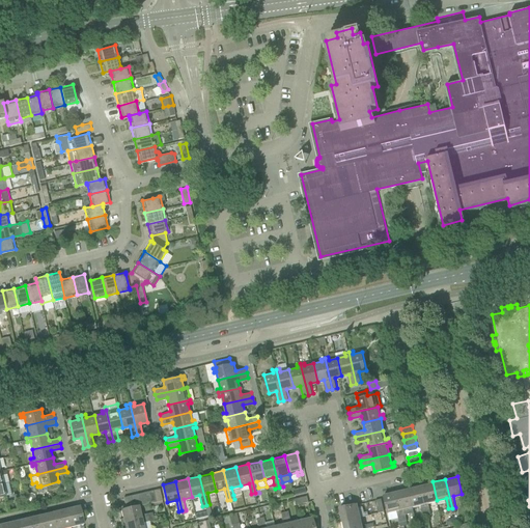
[(433,481),(421,484),(427,513),(431,512),(428,502),(437,500),(433,481)]
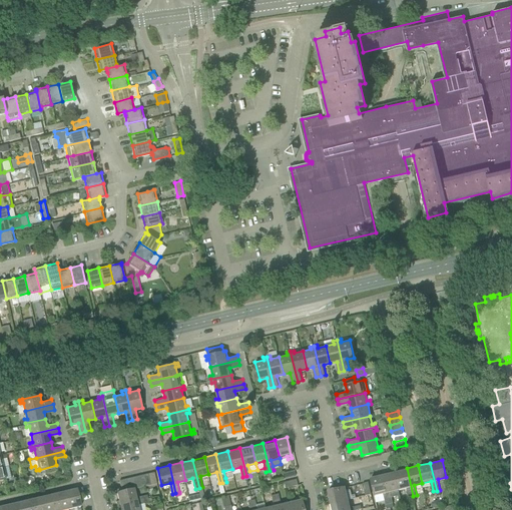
[(3,466),(0,466),(0,478),(6,478),(5,477),(8,476),(8,473),(5,474),(3,466)]
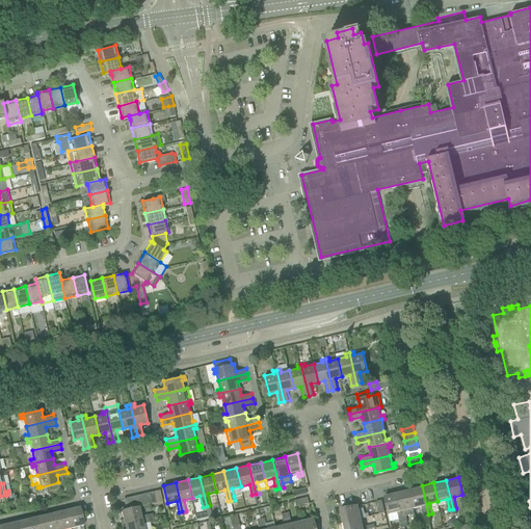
[(422,485),(409,488),(414,506),(422,504),(424,516),(428,514),(422,485)]
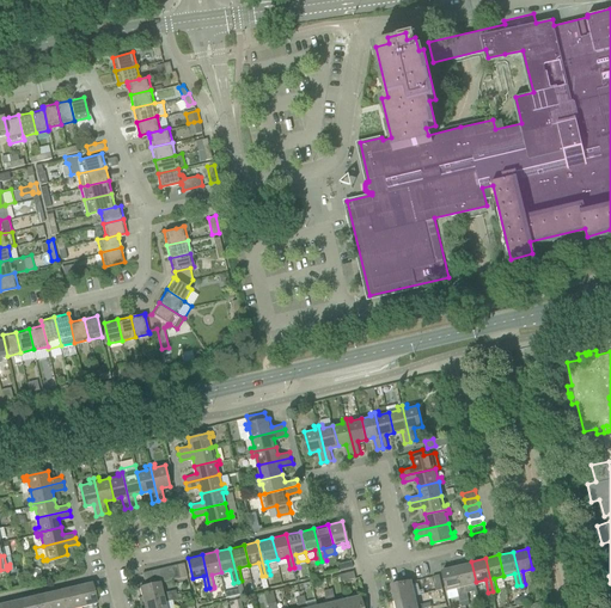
[(279,567),(277,559),(267,562),(269,570),(279,567)]
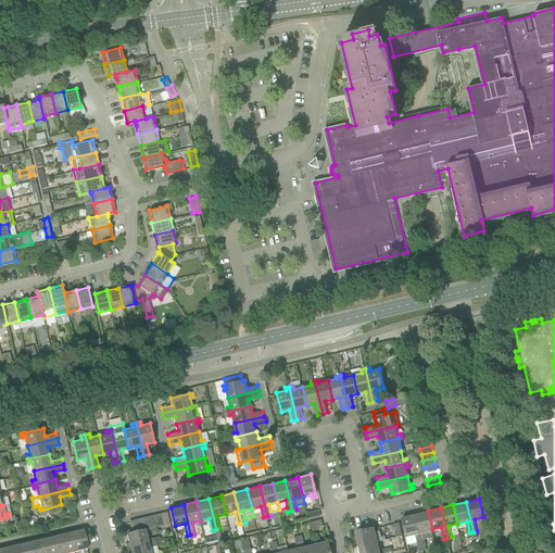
[(306,511),(307,517),(320,514),(319,508),(306,511)]
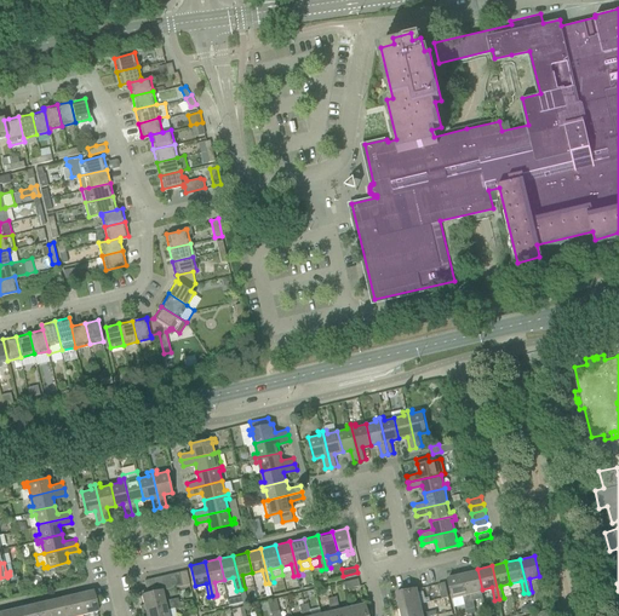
[(179,570),(183,583),(190,582),(187,568),(179,570)]
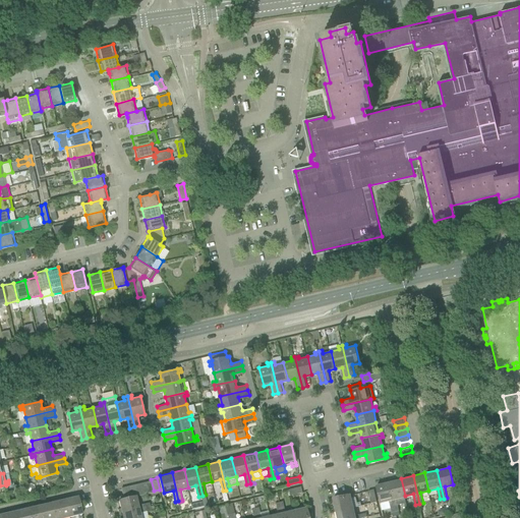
[(401,478),(389,481),(396,510),(400,509),(398,504),(406,502),(405,496),(401,478)]
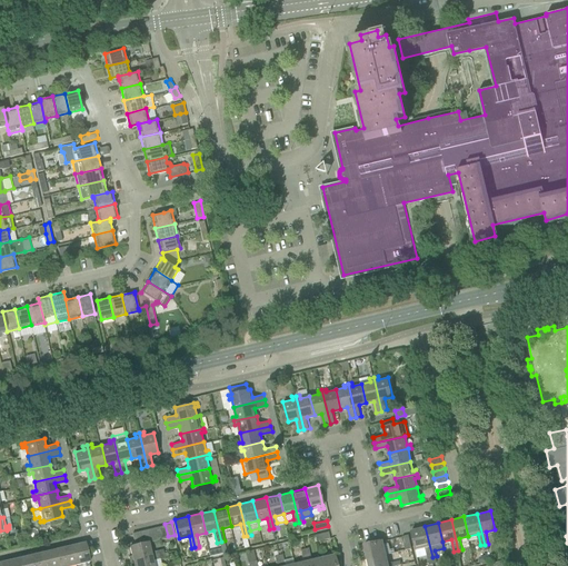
[(158,525),(161,538),(168,536),(165,524),(158,525)]
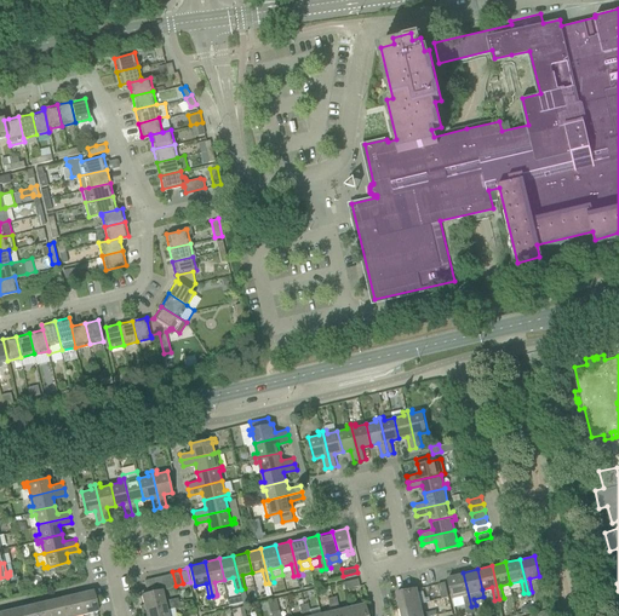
[(166,573),(168,587),(176,586),(172,571),(166,573)]
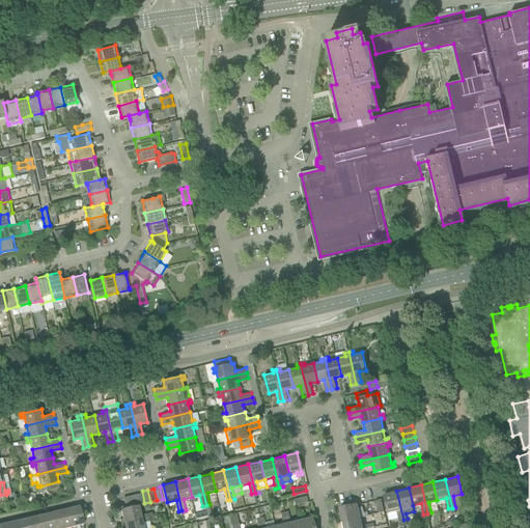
[(139,504),(140,504),(144,503),(142,491),(136,493),(139,504)]
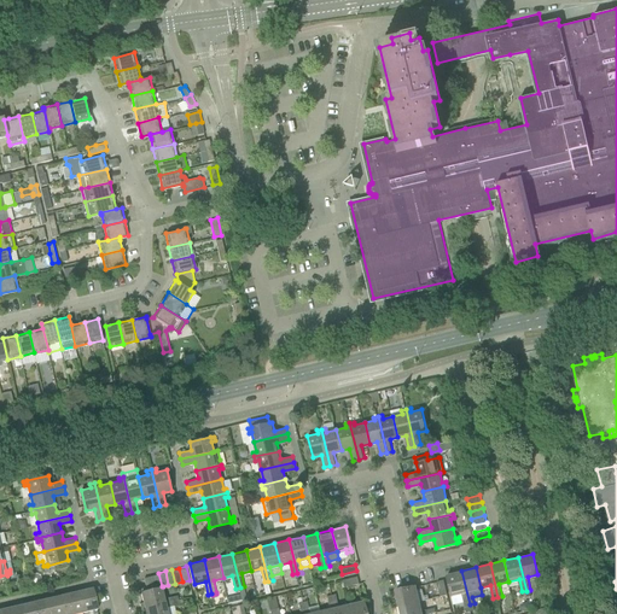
[(470,604),(461,571),(447,573),(452,595),(463,592),(465,606),(470,604)]
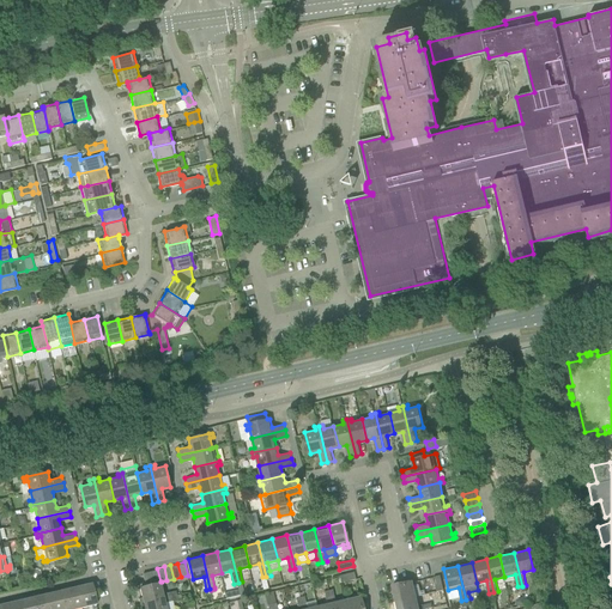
[(157,568),(150,570),(153,583),(161,582),(157,568)]
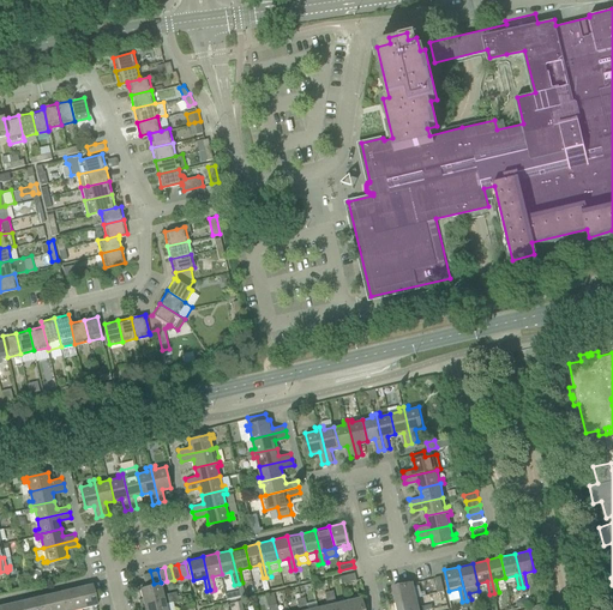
[(144,572),(146,586),(154,584),(150,571),(144,572)]
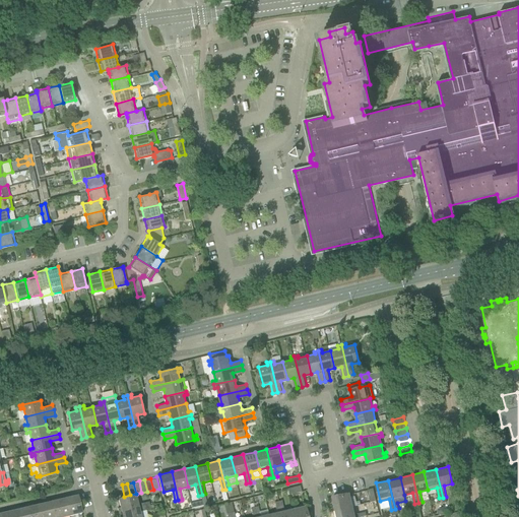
[(288,487),(289,493),(302,490),(301,483),(288,487)]
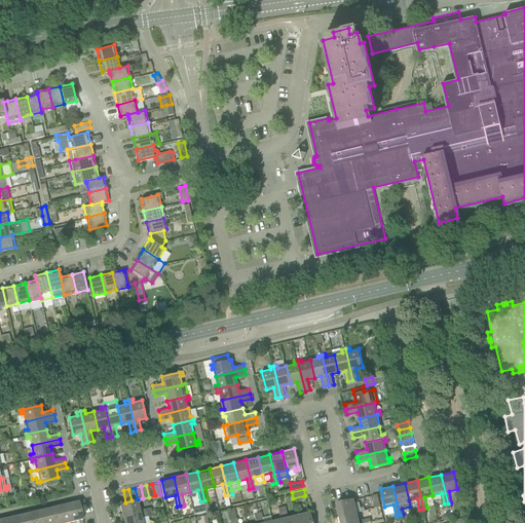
[(378,492),(372,494),(375,507),(381,505),(378,492)]
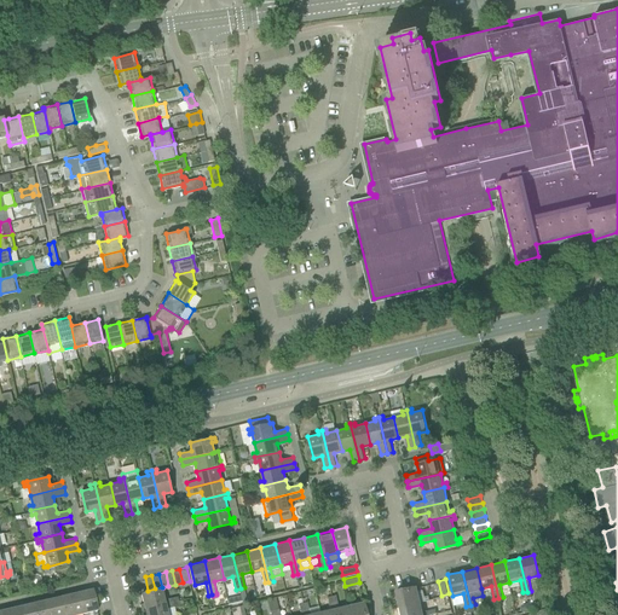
[(397,591),(399,605),(421,601),(419,591),(422,590),(421,585),(417,586),(397,591)]
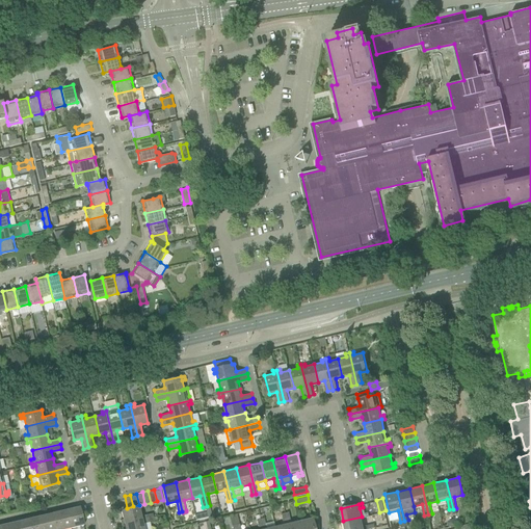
[(80,505),(68,508),(72,526),(80,524),(81,527),(84,527),(84,524),(84,523),(80,505)]
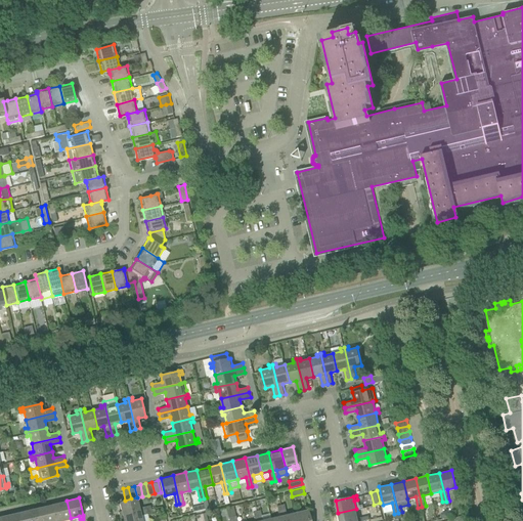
[(122,509),(119,510),(120,514),(151,508),(150,504),(139,507),(137,497),(131,498),(125,501),(120,502),(122,509)]
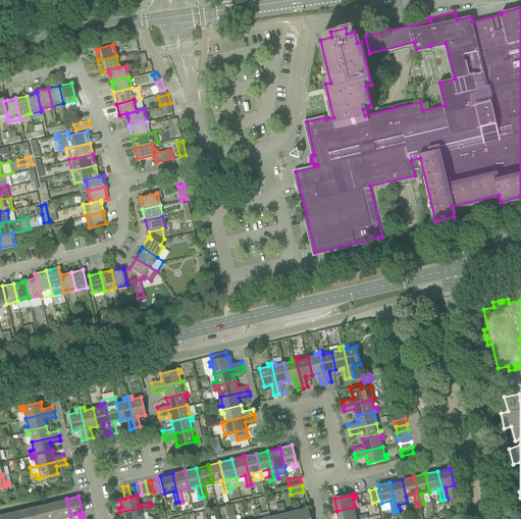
[(66,499),(54,502),(58,518),(62,518),(70,516),(66,499)]
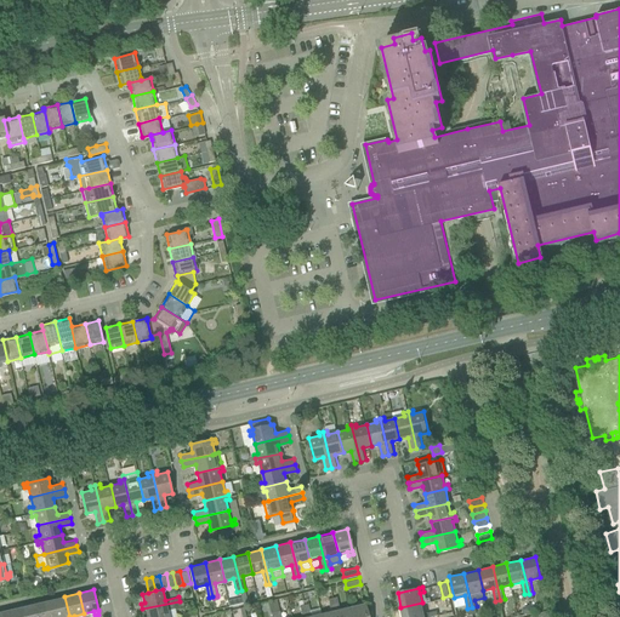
[(337,595),(333,596),(337,616),(352,616),(350,606),(340,607),(337,595)]
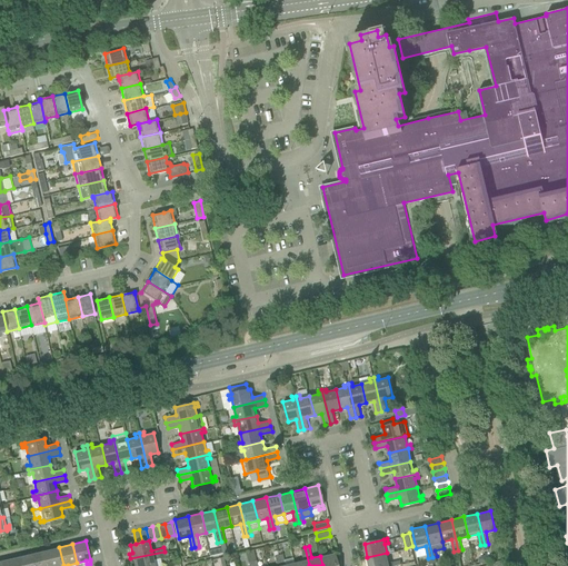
[(63,565),(59,547),(47,549),(49,565),(63,565)]
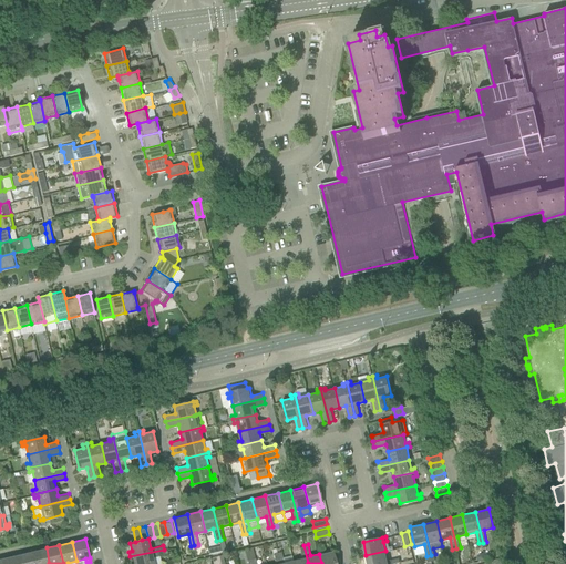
[(302,557),(294,560),(294,563),(308,563),(304,545),(300,545),(300,546),(302,557)]
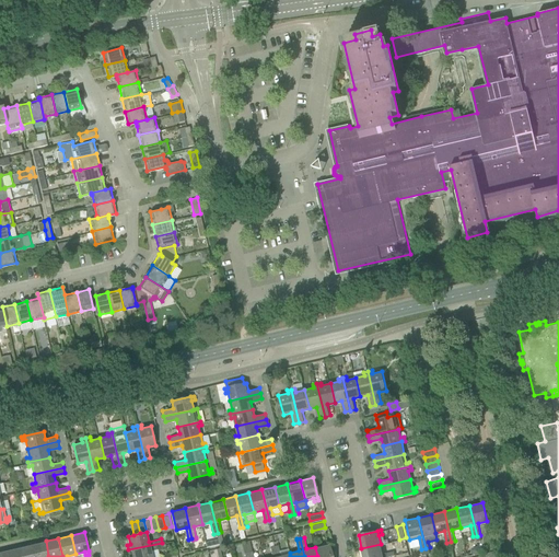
[(48,556),(46,541),(33,544),(35,556),(48,556)]
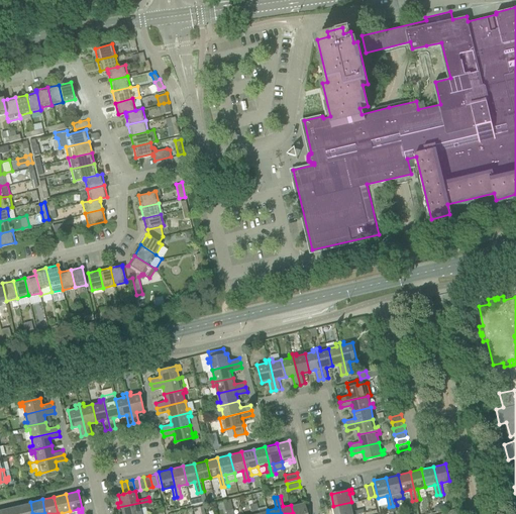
[(300,503),(291,505),(293,513),(306,513),(304,502),(303,502),(302,499),(299,500),(300,503)]
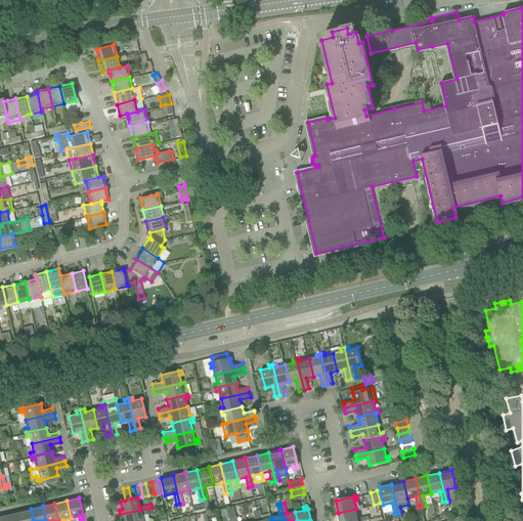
[(124,518),(124,520),(142,520),(141,513),(147,512),(153,511),(151,508),(120,514),(121,519),(124,518)]
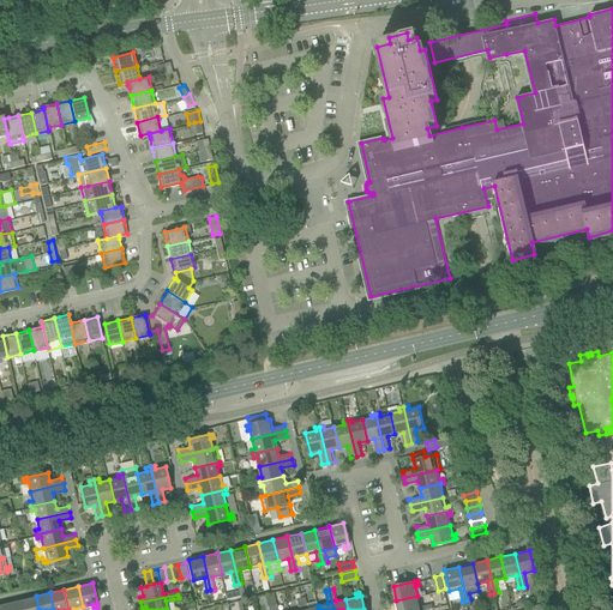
[(305,595),(301,596),(304,609),(318,609),(318,605),(308,608),(307,602),(305,595)]
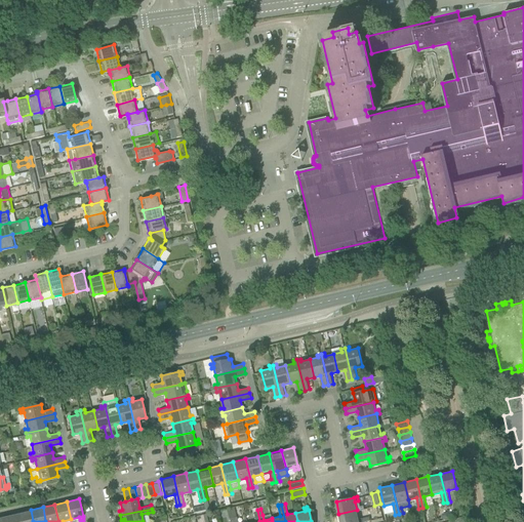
[(33,521),(31,510),(18,513),(21,521),(33,521)]
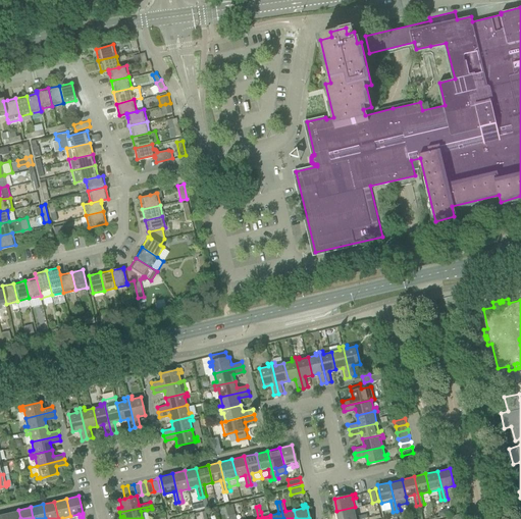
[(336,511),(339,518),(354,518),(368,516),(367,512),(357,515),(355,507),(336,511)]
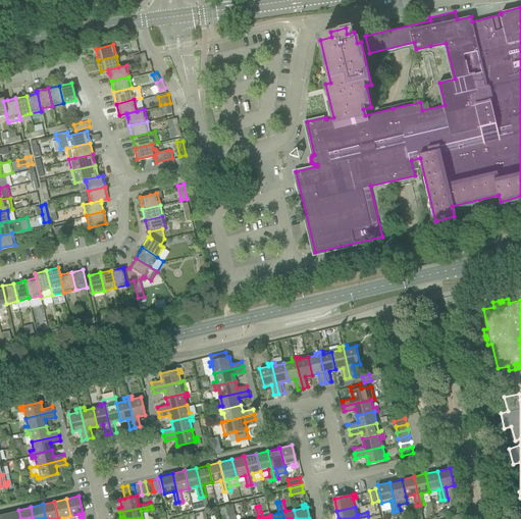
[(20,518),(18,510),(6,513),(7,518),(20,518)]
